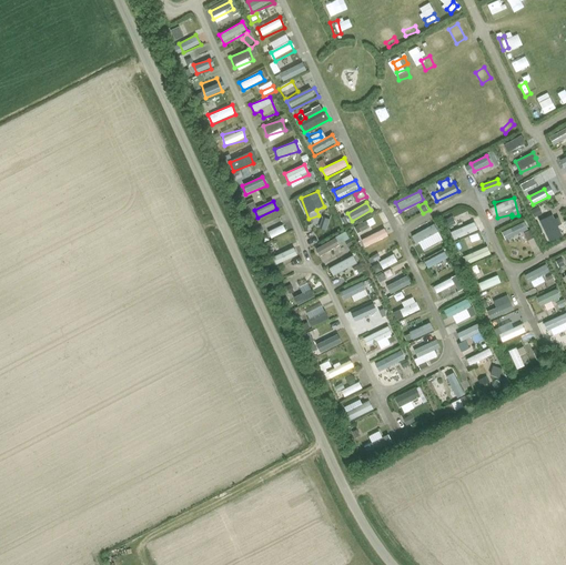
[(340,214),(346,211),(343,203),(335,207),(340,214)]
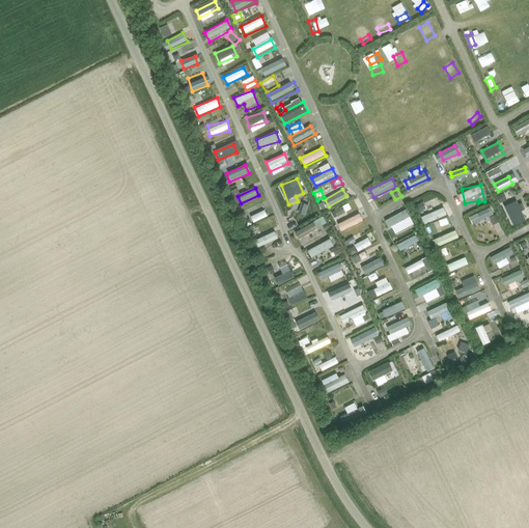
[(368,191),(364,194),(368,201),(373,198),(368,191)]
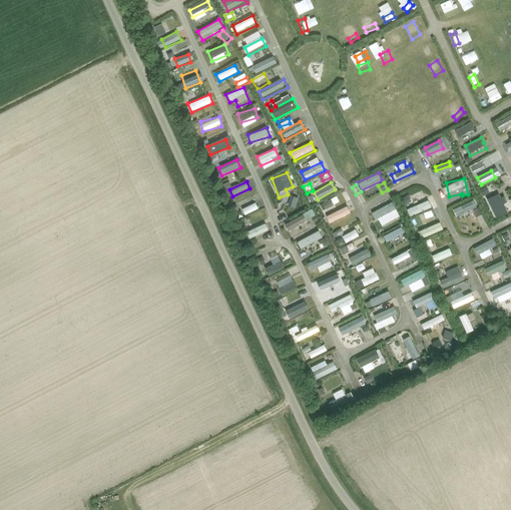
[(509,214),(505,197),(500,198),(498,191),(487,194),(493,218),(509,214)]
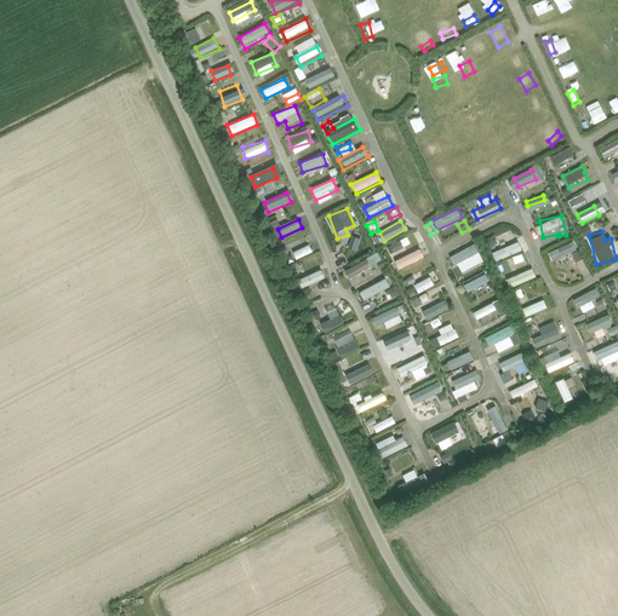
[(354,248),(360,245),(356,237),(350,241),(354,248)]
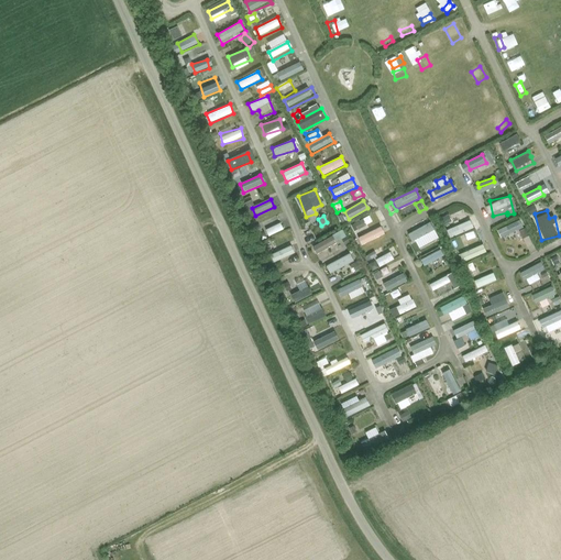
[(355,231),(373,223),(370,216),(352,223),(355,231)]
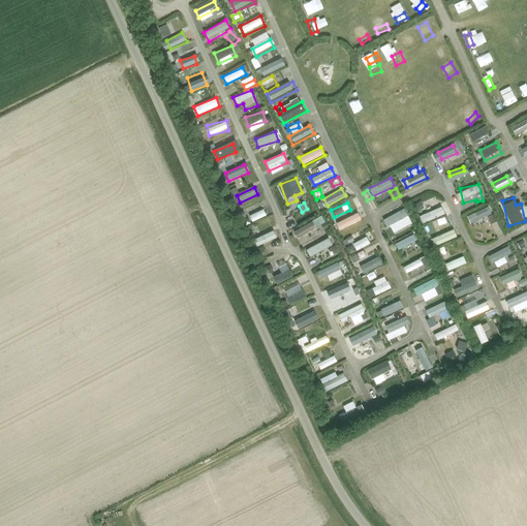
[(439,204),(417,213),(422,221),(442,212),(439,204)]
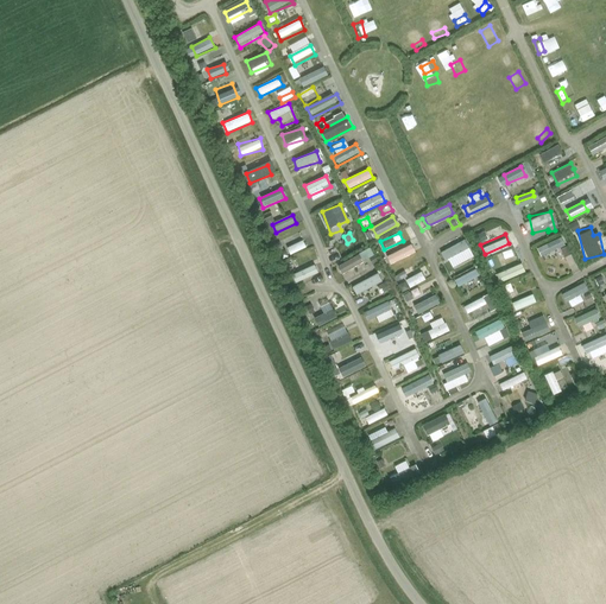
[(542,256),(565,245),(561,236),(538,248),(542,256)]
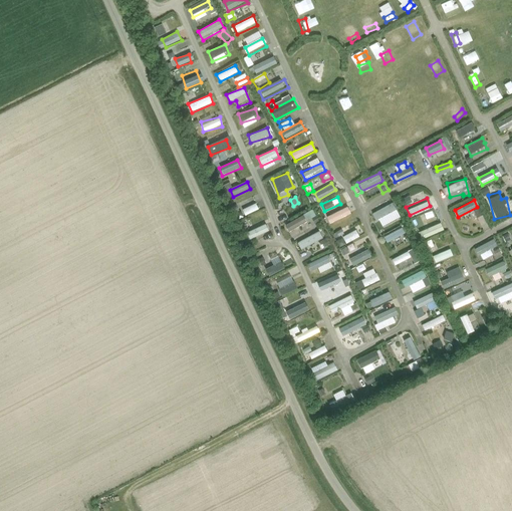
[(393,201),(372,211),(377,219),(397,210),(393,201)]
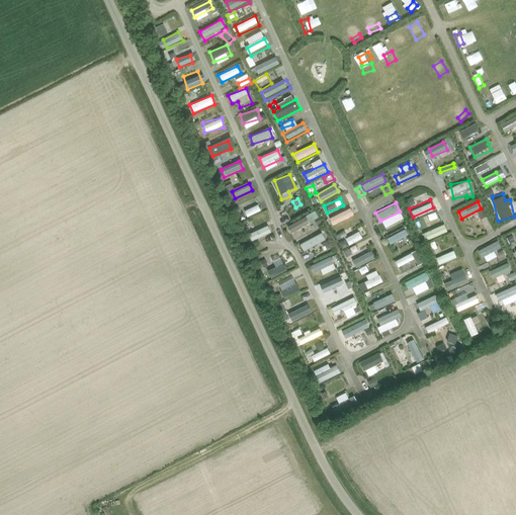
[(247,218),(261,212),(258,204),(244,209),(247,218)]
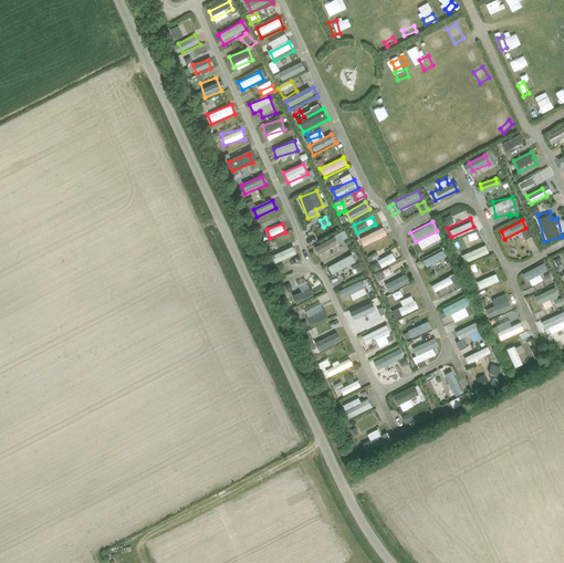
[(363,246),(386,236),(383,227),(359,236),(363,246)]
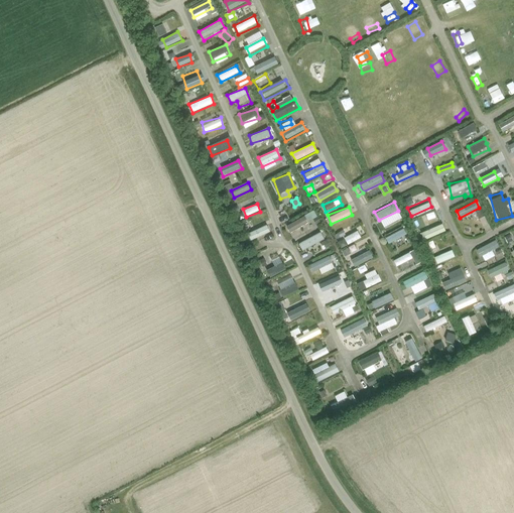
[(394,222),(401,218),(398,212),(391,216),(394,222)]
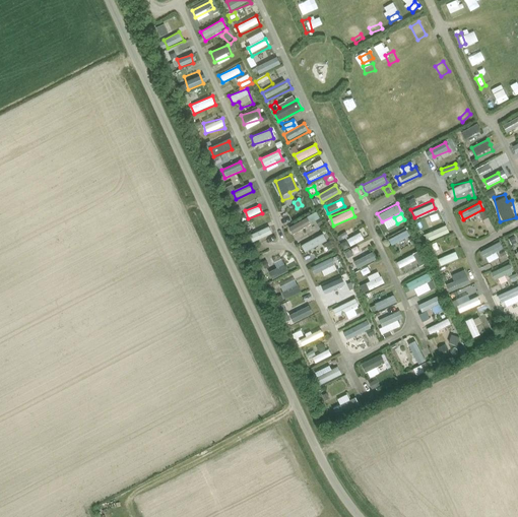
[(319,227),(315,220),(310,223),(307,216),(290,224),(295,233),(305,229),(307,233),(319,227)]
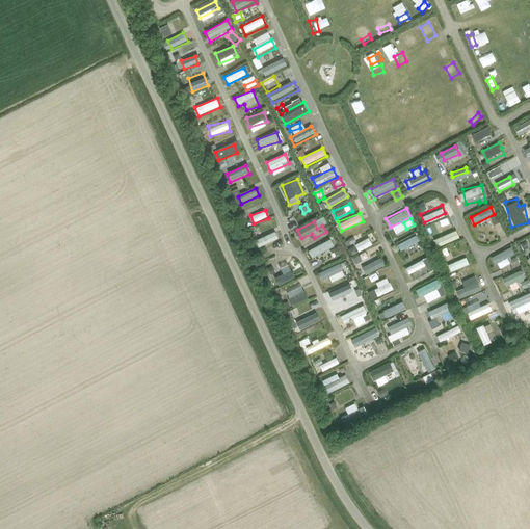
[(428,228),(431,234),(443,228),(441,221),(428,228)]
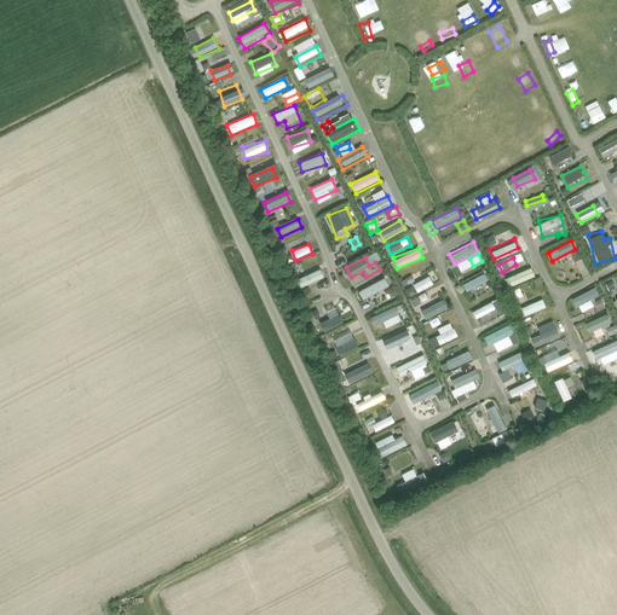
[(301,288),(324,278),(319,268),(297,278),(301,288)]
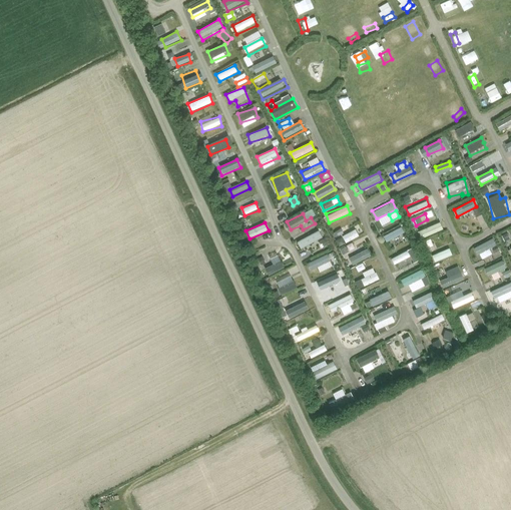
[(437,223),(422,229),(425,236),(440,229),(437,223)]
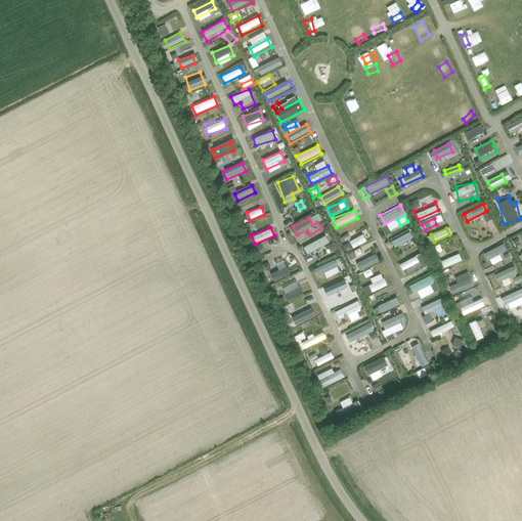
[(472,228),(470,235),(477,236),(478,230),(472,228)]
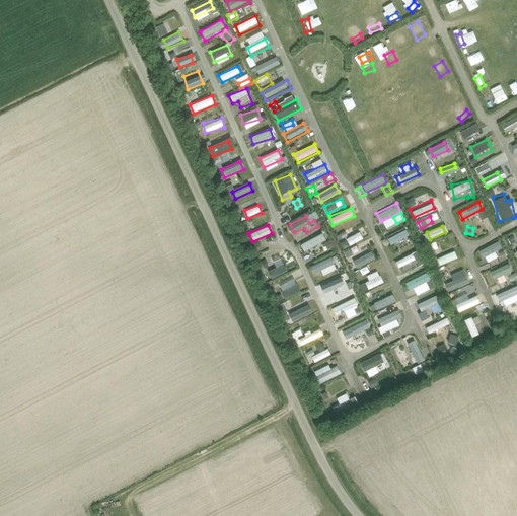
[(346,236),(349,245),(363,239),(359,230),(346,236)]
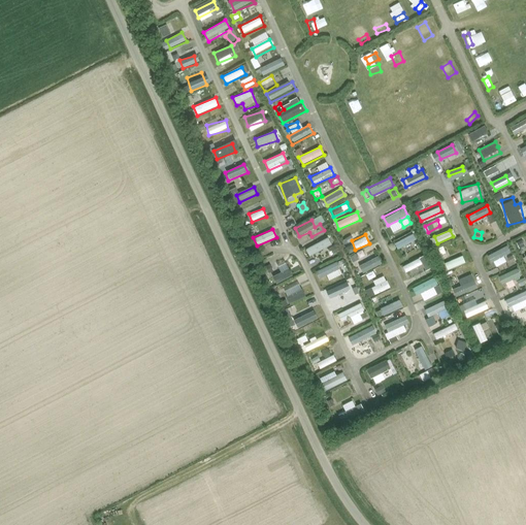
[(414,234),(395,239),(397,248),(416,241),(414,234)]
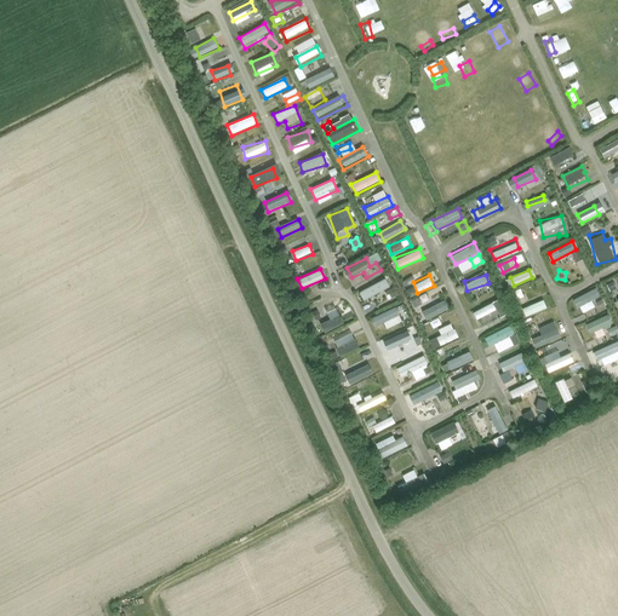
[(367,298),(390,287),(385,278),(364,288),(367,298)]
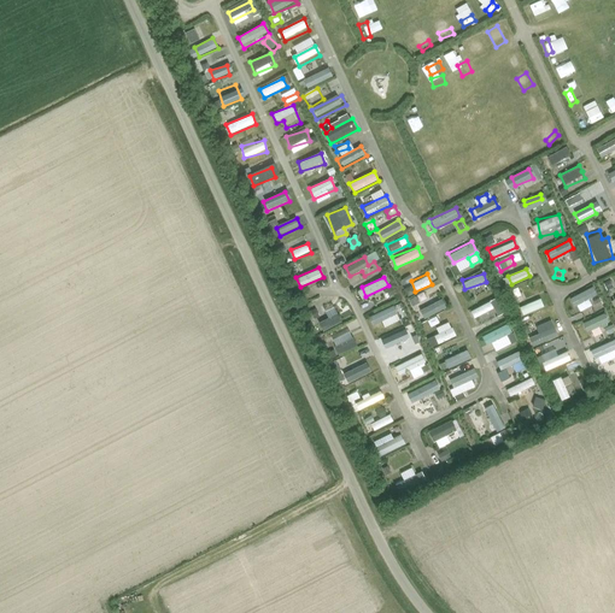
[(604,284),(609,292),(614,289),(614,286),(610,281),(604,284)]
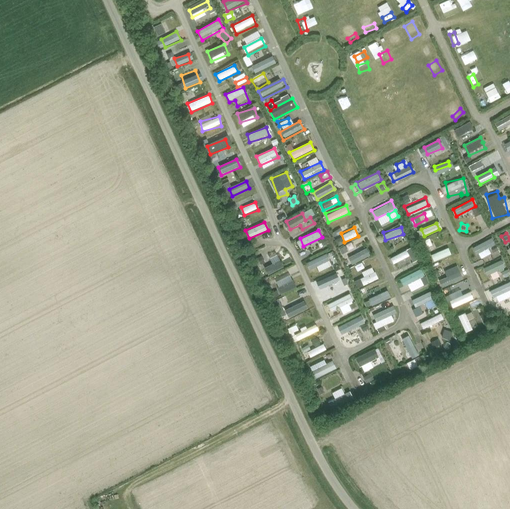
[(426,247),(432,244),(429,237),(423,240),(426,247)]
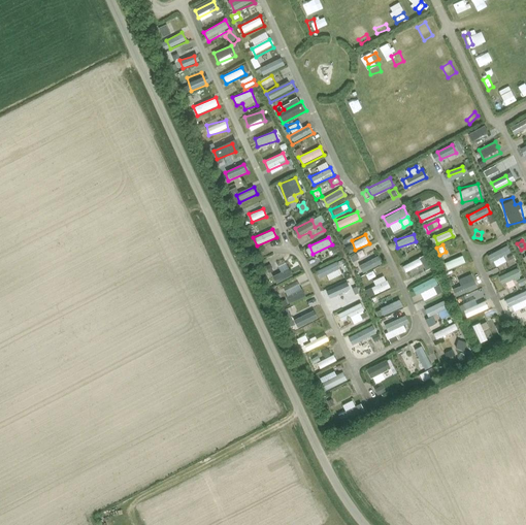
[(362,249),(356,251),(359,258),(365,255),(362,249)]
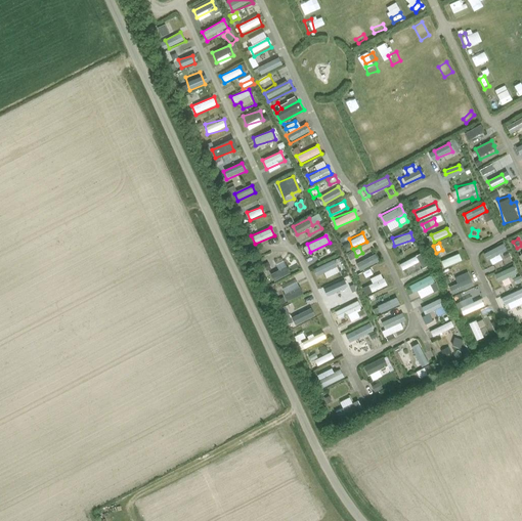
[(374,252),(356,261),(360,270),(379,261),(374,252)]
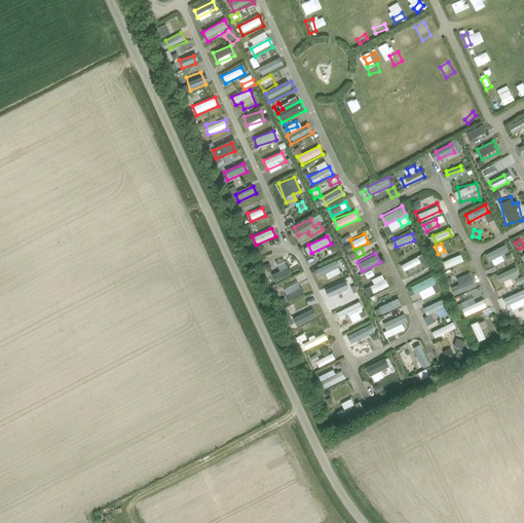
[(459,253),(442,260),(446,269),(463,262),(459,253)]
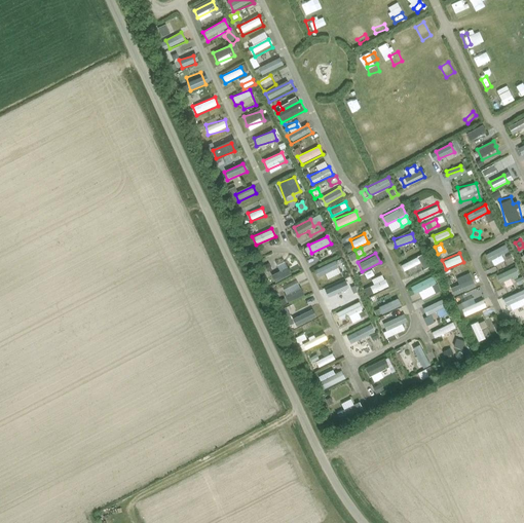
[(406,270),(420,262),(416,255),(397,265),(404,278),(409,276),(406,270)]
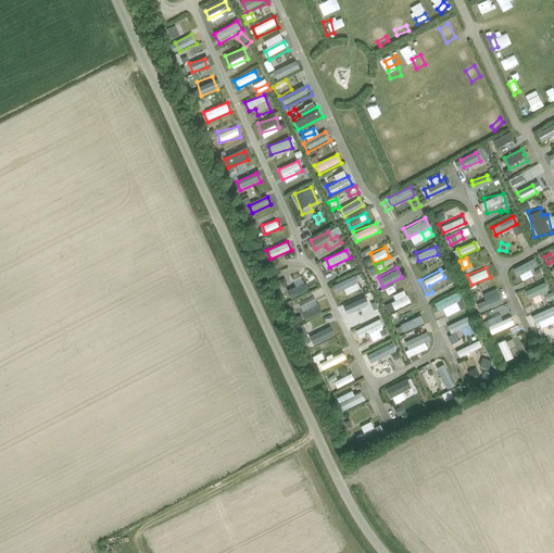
[(350,273),(337,280),(342,289),(355,281),(350,273)]
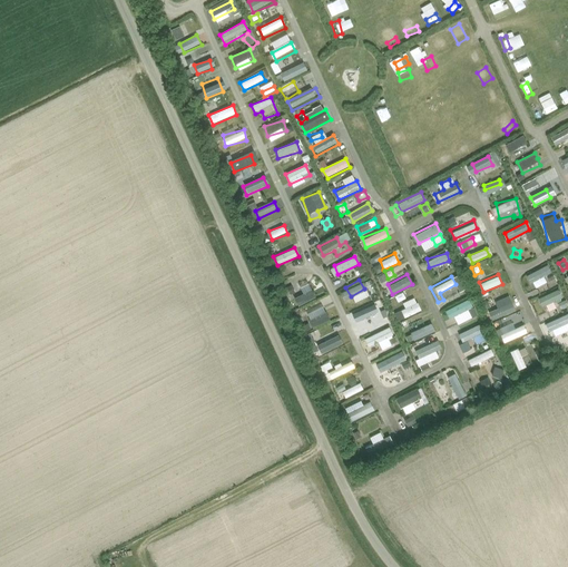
[(301,286),(303,292),(311,287),(309,282),(301,286)]
